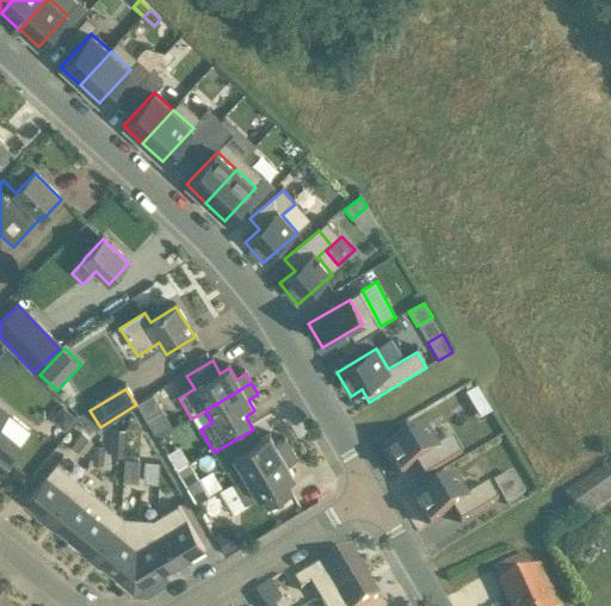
[(480,427),(492,420),(493,420),(477,395),(466,402),(480,427)]
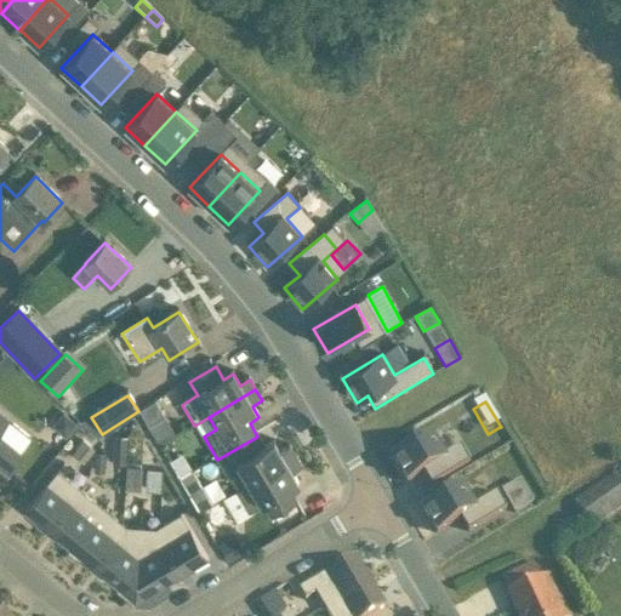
[(155,404),(138,414),(148,429),(165,420),(155,404)]
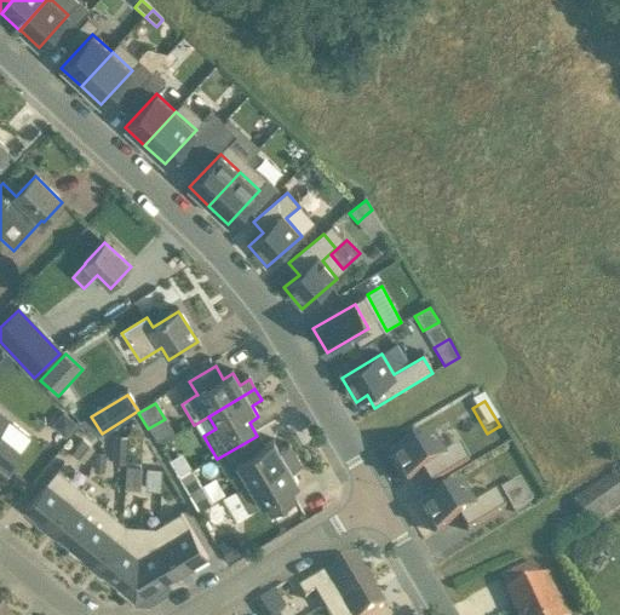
[(0,478),(19,454),(0,437),(0,432),(9,423),(0,415),(0,478)]
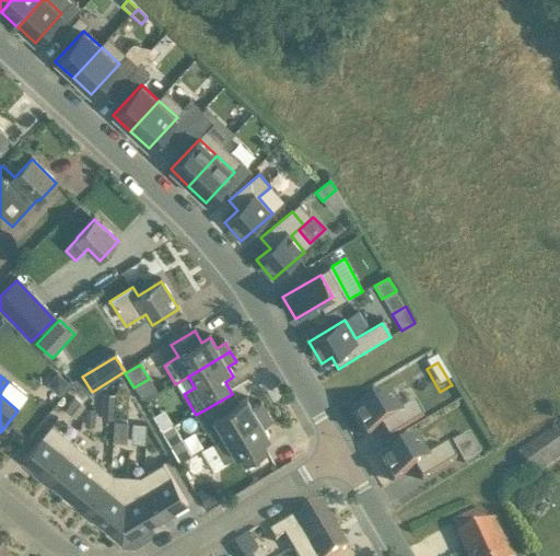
[(70,387),(56,375),(46,387),(60,400),(70,387)]
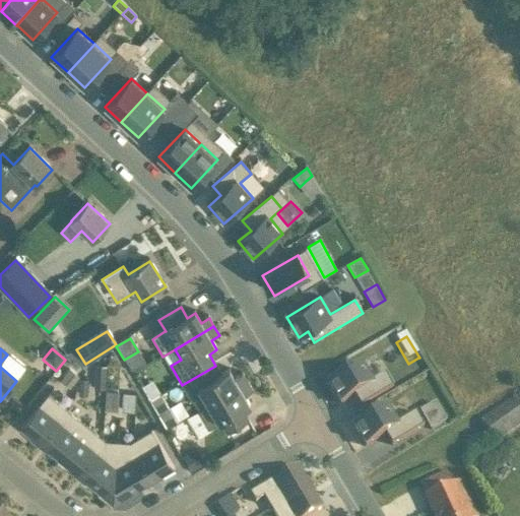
[(182,385),(199,413),(248,385),(243,376),(235,381),(230,371),(221,376),(215,366),(182,385)]
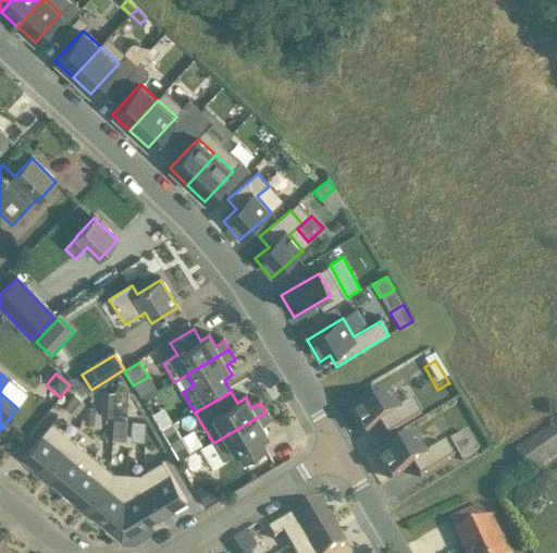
[(102,395),(101,409),(113,410),(114,396),(102,395)]
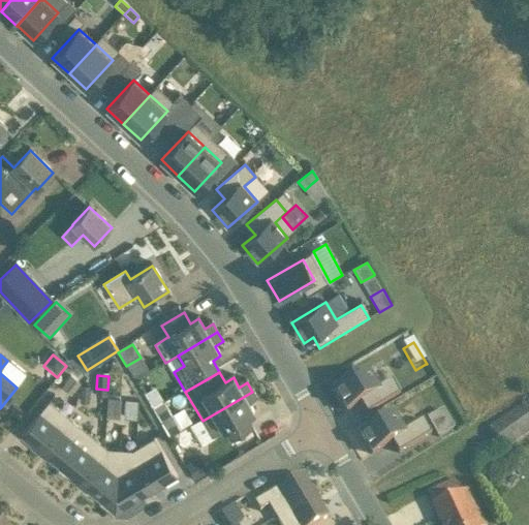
[(369,375),(335,395),(346,415),(361,407),(368,418),(400,399),(392,384),(379,393),(369,375)]
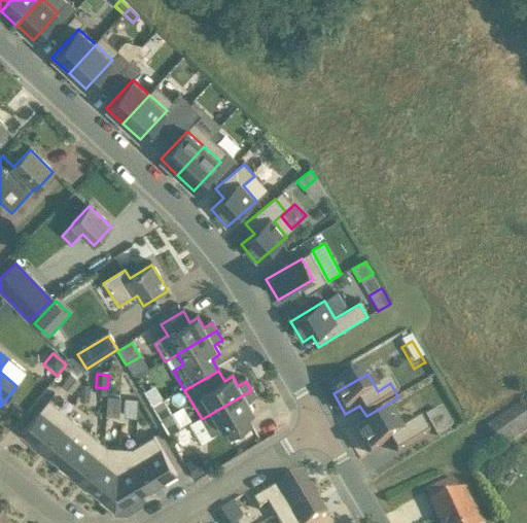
[(71,376),(63,387),(72,394),(80,384),(71,376)]
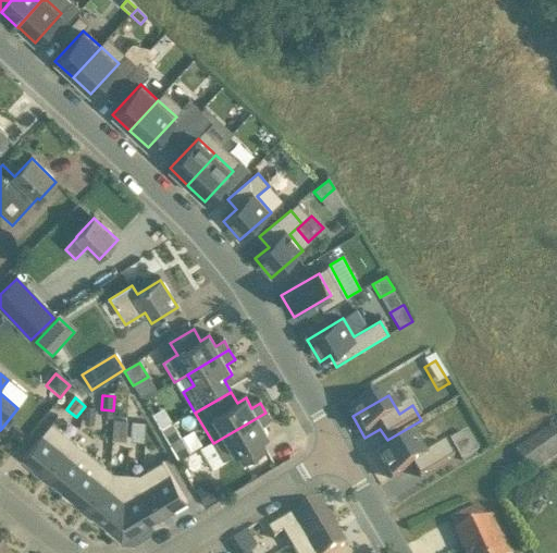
[(86,408),(84,426),(94,427),(95,409),(86,408)]
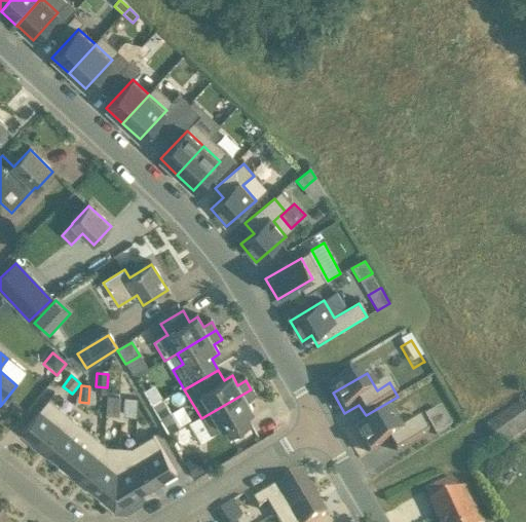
[(212,437),(223,430),(230,441),(252,427),(246,417),(254,412),(248,403),(256,398),(251,389),(201,418),(186,426),(196,445),(212,437)]
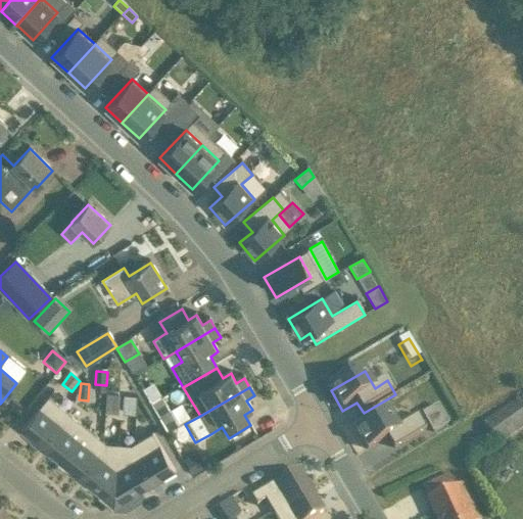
[(107,396),(105,414),(119,415),(120,397),(107,396)]
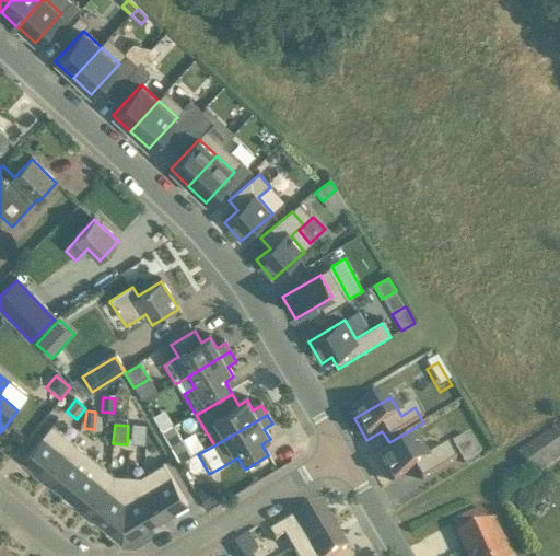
[(132,425),(131,444),(144,447),(147,427),(132,425)]
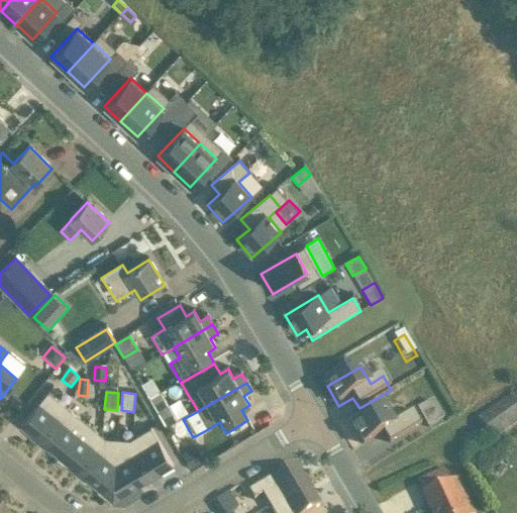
[(68,409),(48,394),(20,428),(39,443),(68,409)]
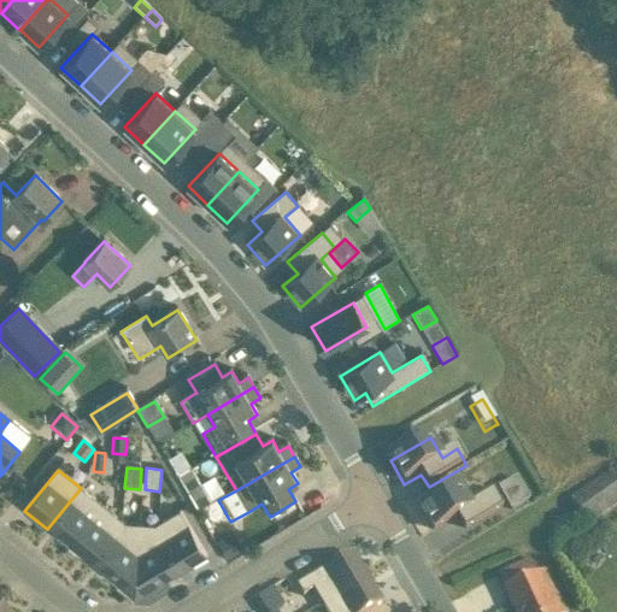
[(192,470),(180,477),(188,494),(201,487),(192,470)]
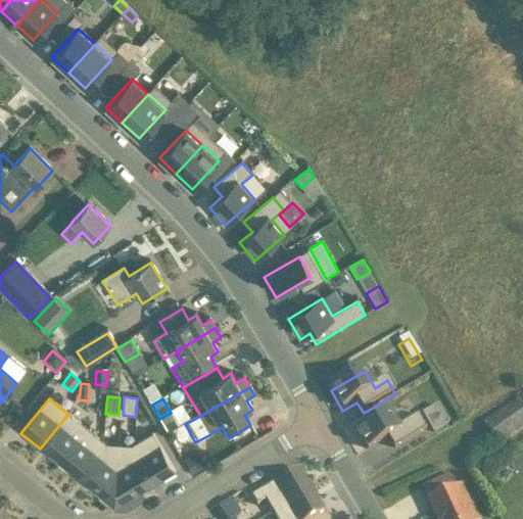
[(522,400),(485,428),(500,449),(522,431),(522,400)]
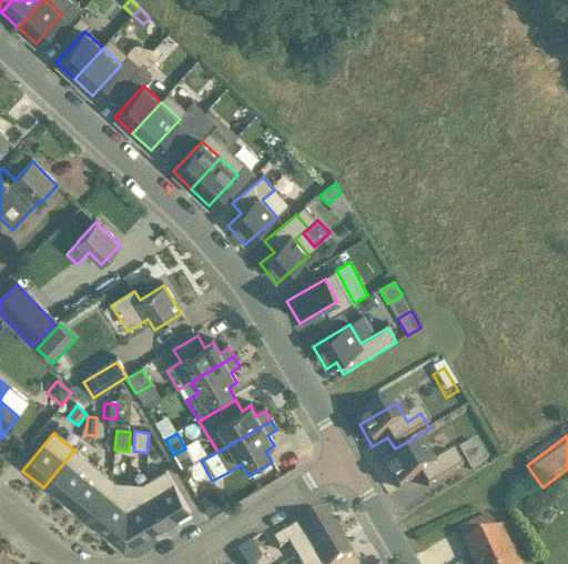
[(475,446),(459,455),(470,474),(486,465),(475,446)]
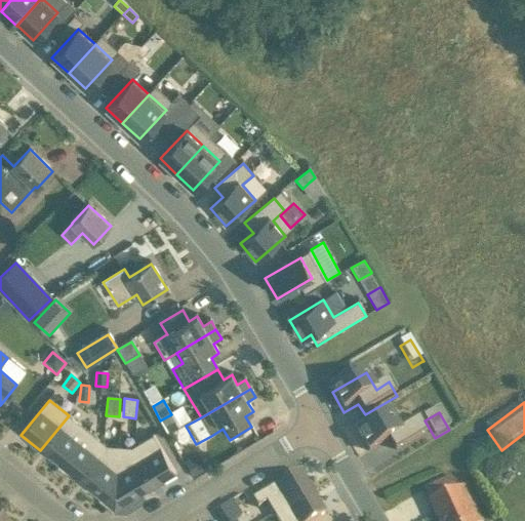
[(88,431),(69,415),(40,450),(59,467),(66,458),(88,431)]
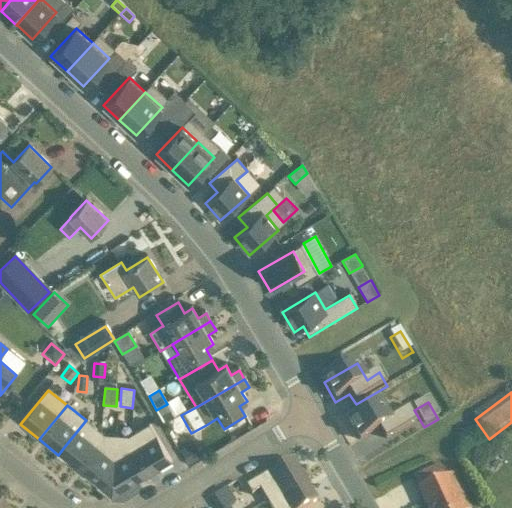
[(381,405),(348,424),(360,444),(380,432),(386,443),(418,424),(410,410),(391,421),(381,405)]
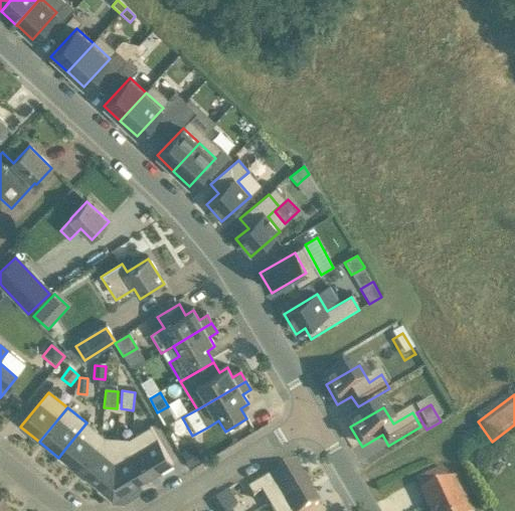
[(87,422),(64,450),(58,458),(76,473),(105,438),(87,422)]
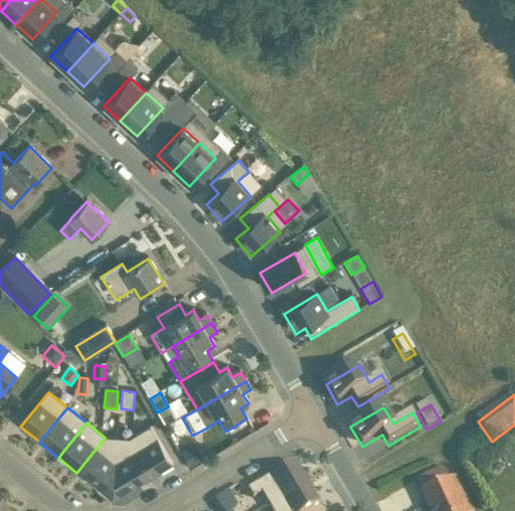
[(173,466),(150,428),(129,440),(152,478),(173,466)]
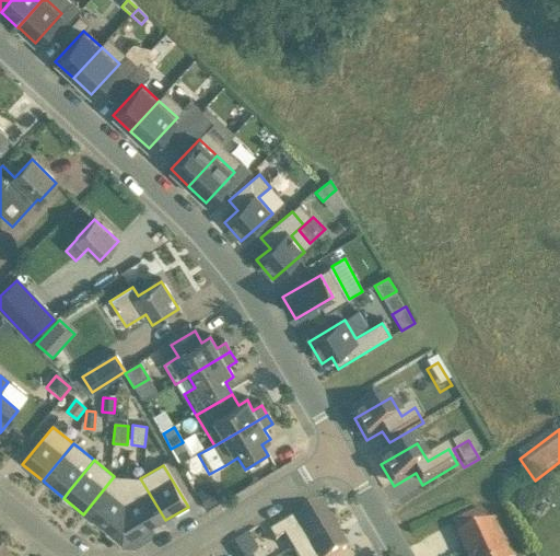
[(123,545),(125,511),(127,477),(114,476),(83,514),(123,545)]
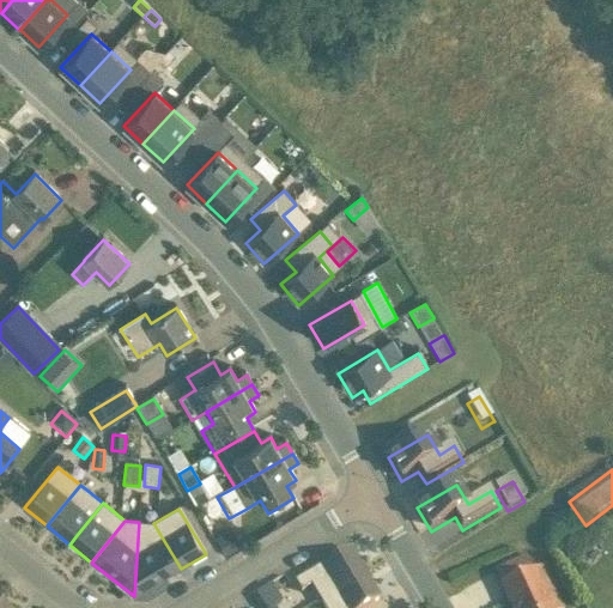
[(139,522),(137,559),(134,596),(181,569),(153,523),(139,522)]
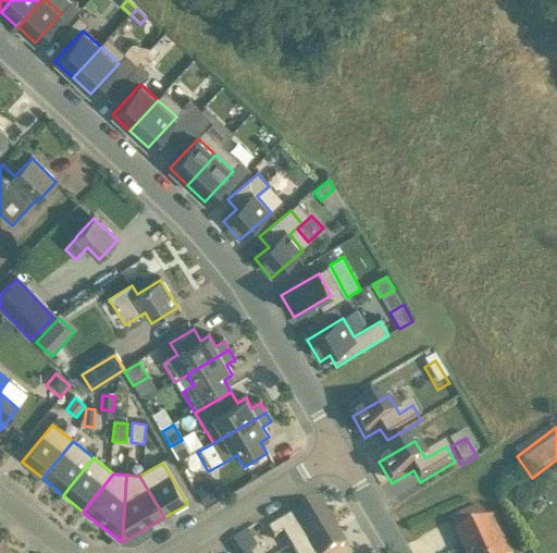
[(211,481),(196,489),(205,507),(220,500),(211,481)]
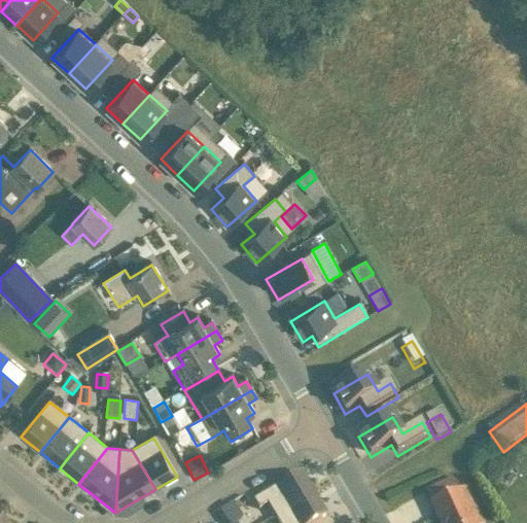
[(268,509),(275,521),(314,498),(302,477),(254,504),(259,514),(268,509)]
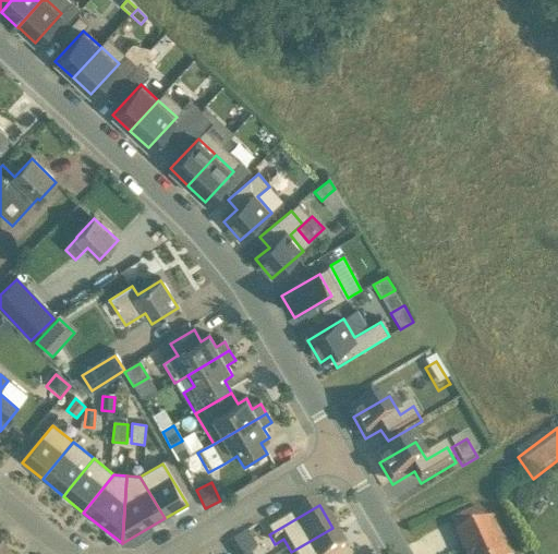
[(486,524),(481,510),(451,525),(463,553),(511,553),(495,519),(486,524)]
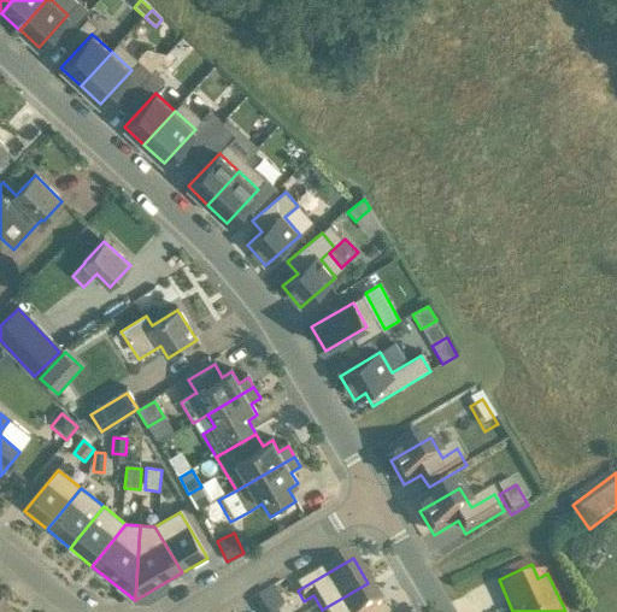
[(378,611),(383,608),(368,583),(322,610),(323,611),(378,611)]
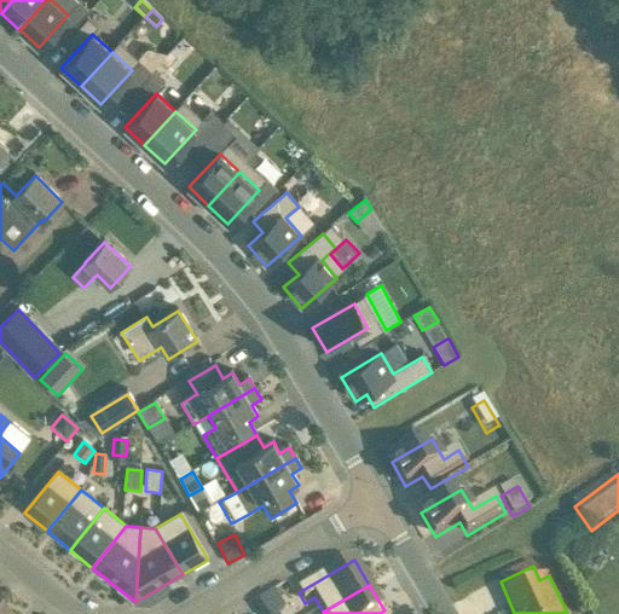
[(275,596),(259,604),(262,613),(284,613),(275,596)]
